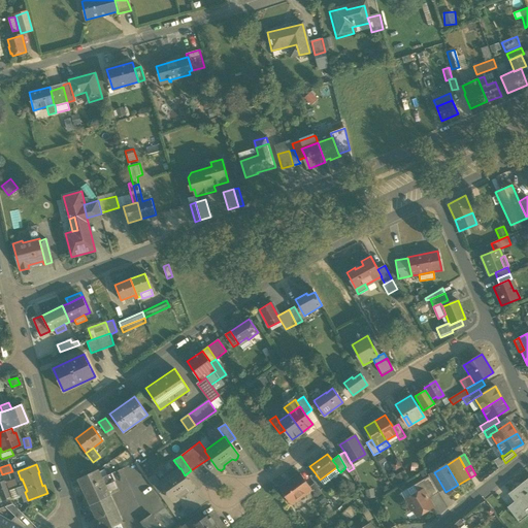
[(340,472),(336,467),(320,480),(324,485),(340,472)]
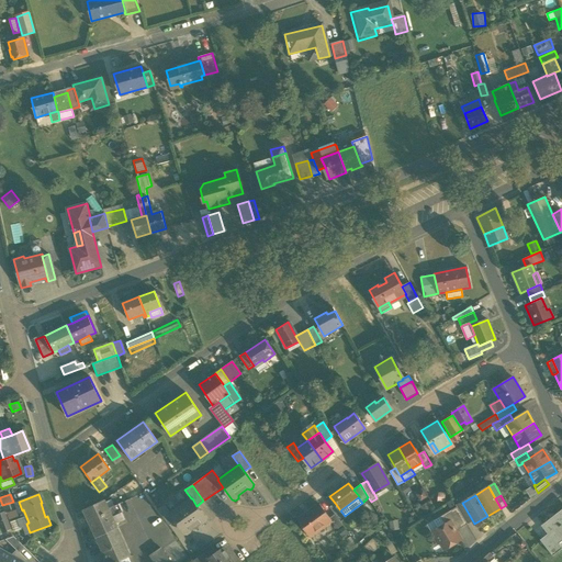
[(191,498),(181,506),(195,526),(200,523),(203,524),(205,521),(206,518),(197,506),(192,498),(191,498)]
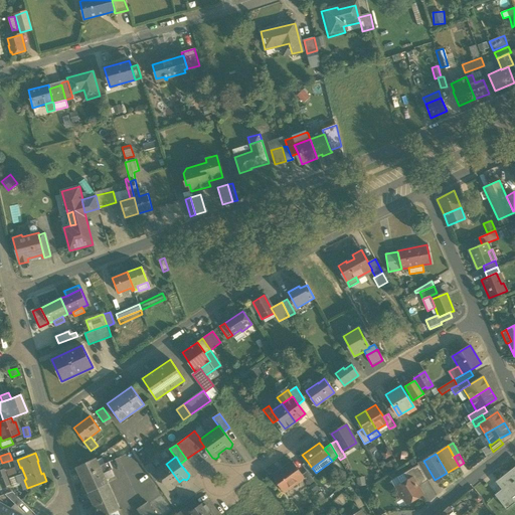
[(109,462),(100,466),(96,458),(76,467),(89,492),(108,484),(106,480),(103,474),(112,470),(112,469),(109,462)]
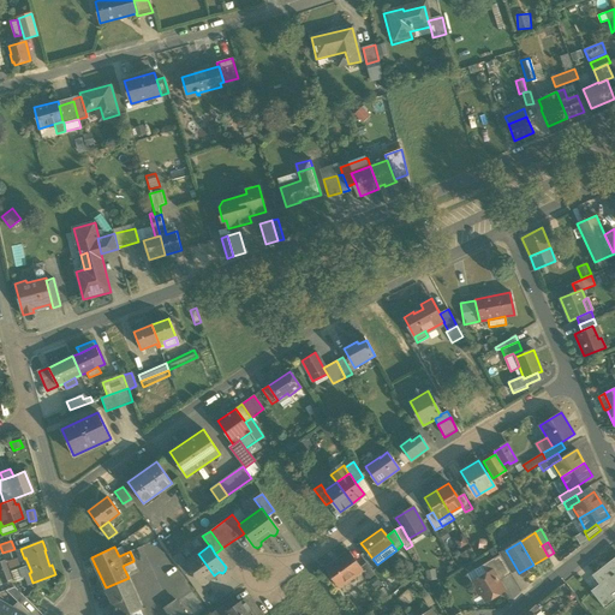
[(24,559),(21,549),(16,550),(18,557),(21,565),(21,567),(18,569),(21,578),(23,577),(24,579),(27,585),(33,583),(29,573),(31,572),(25,557),(24,559)]
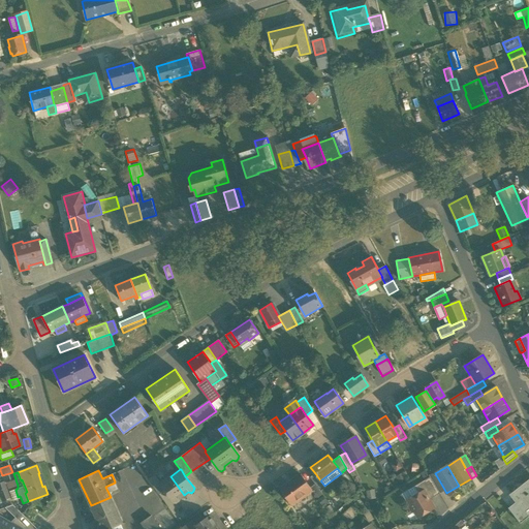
[(310,477),(315,485),(319,490),(324,486),(320,480),(315,473),(310,477)]
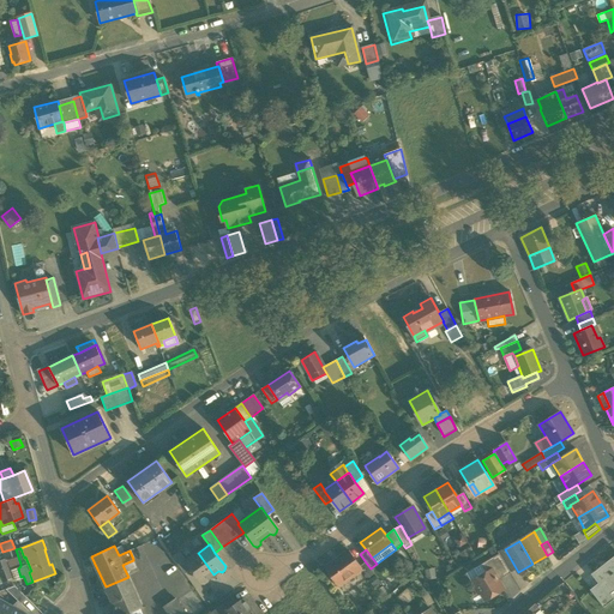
[(498,553),(499,554),(507,567),(513,564),(505,549),(498,553)]
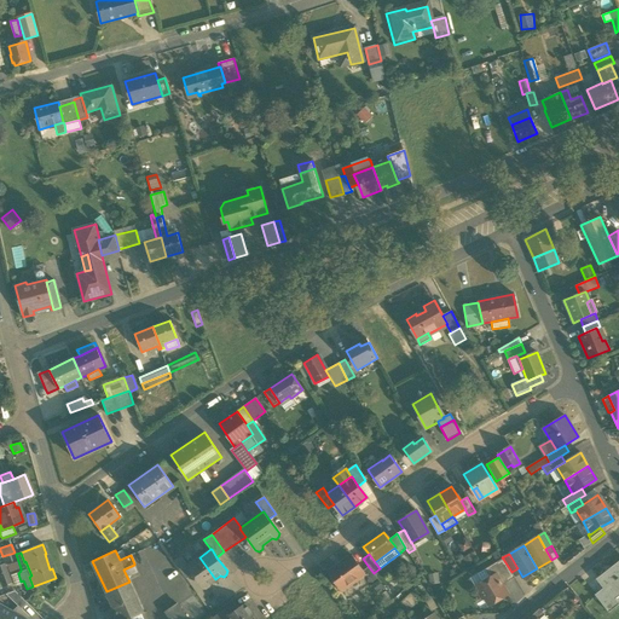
[(173,561),(186,578),(192,573),(187,566),(189,565),(181,555),(173,561)]
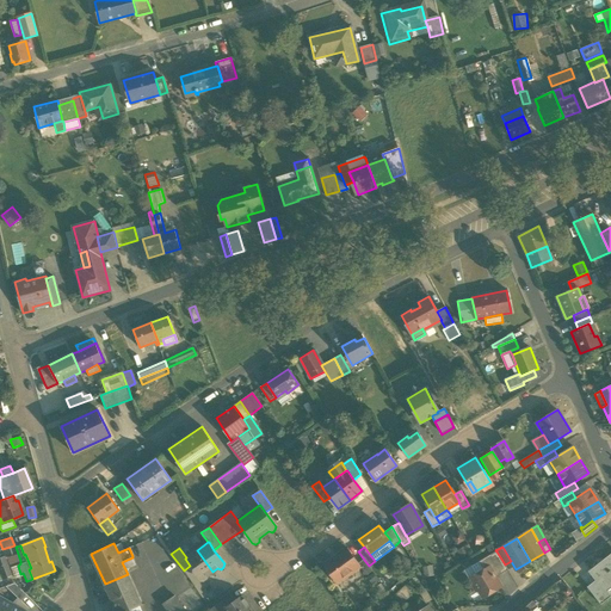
[(323,565),(337,584),(360,567),(358,563),(346,548),(323,565)]
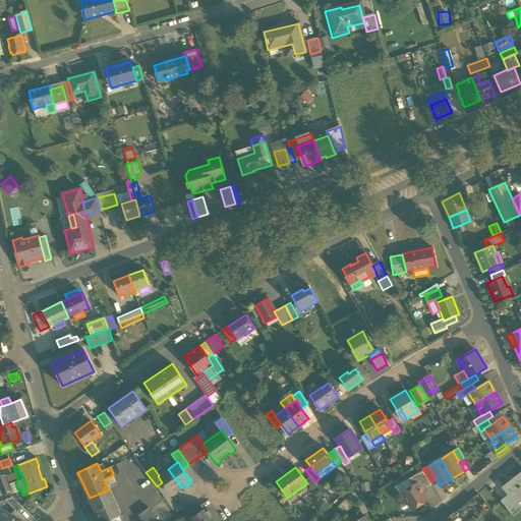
[(176,490),(181,487),(168,469),(159,475),(158,476),(162,482),(171,495),(174,496),(176,494),(176,490)]
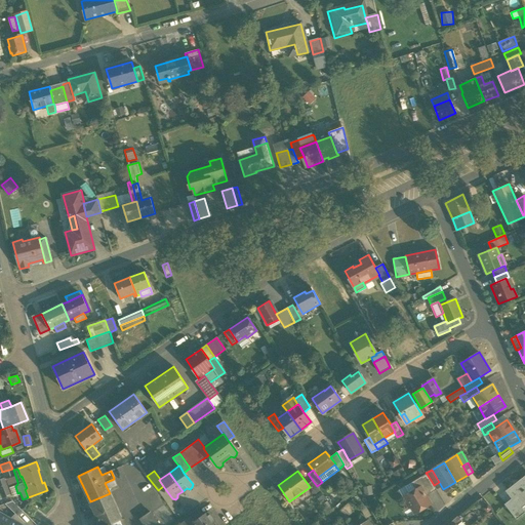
[(434,485),(427,474),(415,480),(419,487),(420,487),(426,496),(436,489),(434,485)]
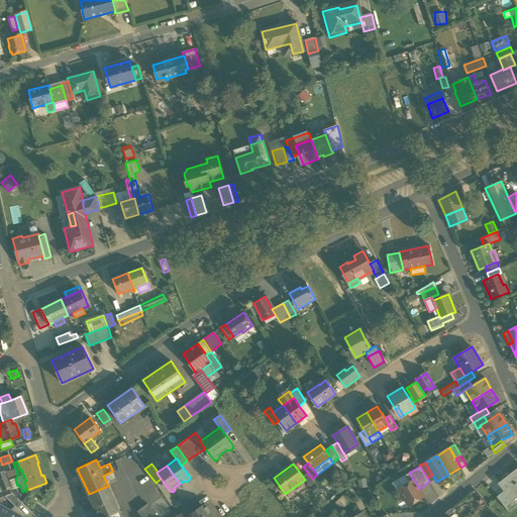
[(17,475),(15,469),(6,472),(8,478),(17,475)]
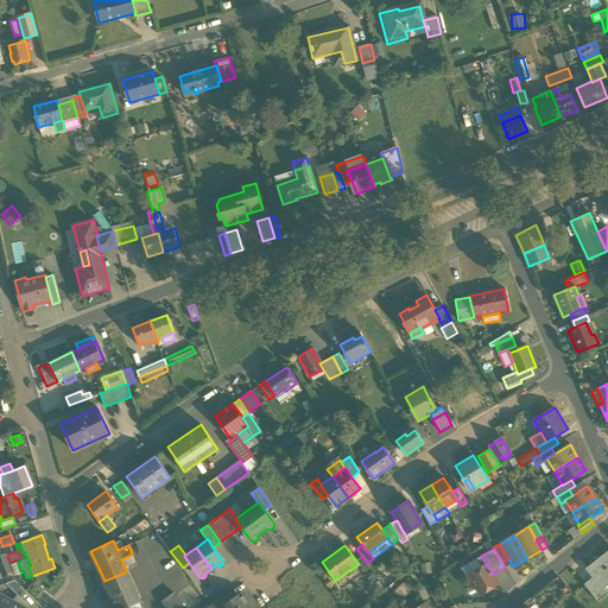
[(595,578),(601,586),(607,580),(607,552),(588,569),(595,578)]
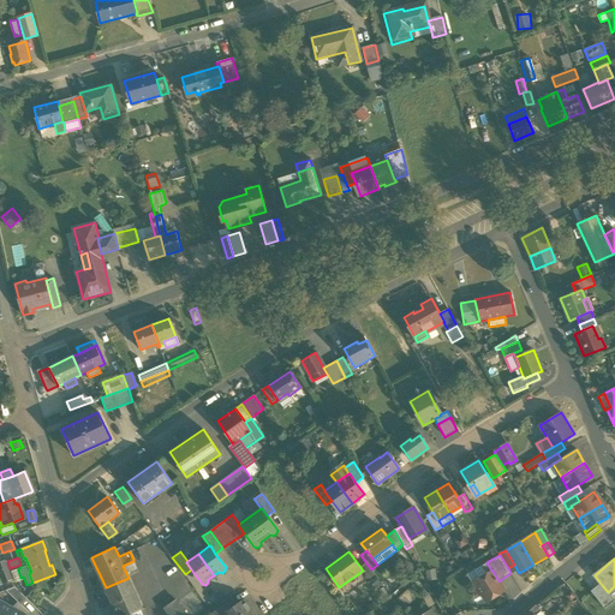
[(4,561),(0,561),(0,577),(3,584),(11,580),(4,561)]
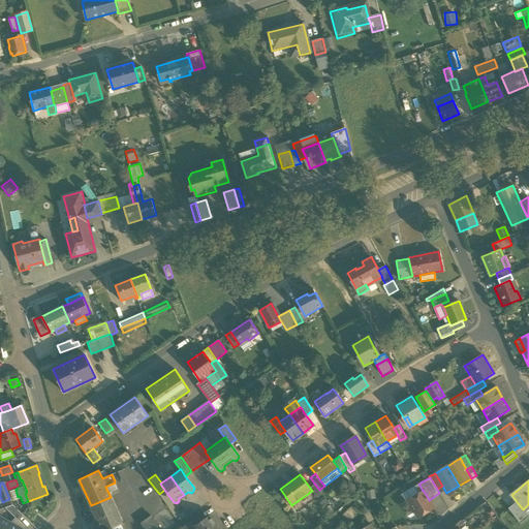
[(118,489),(115,483),(105,487),(109,493),(118,489)]
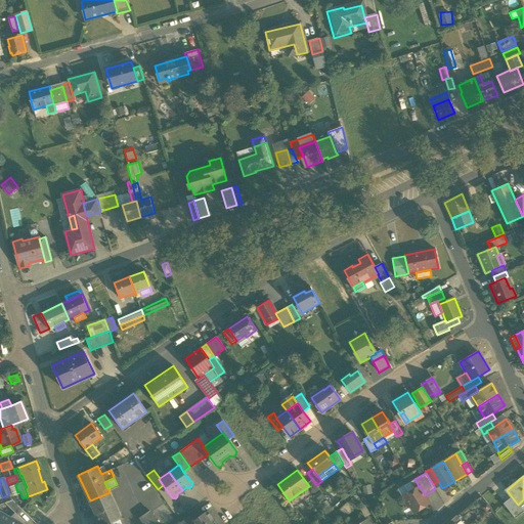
[(404,485),(408,492),(419,486),(415,479),(410,482),(404,485)]
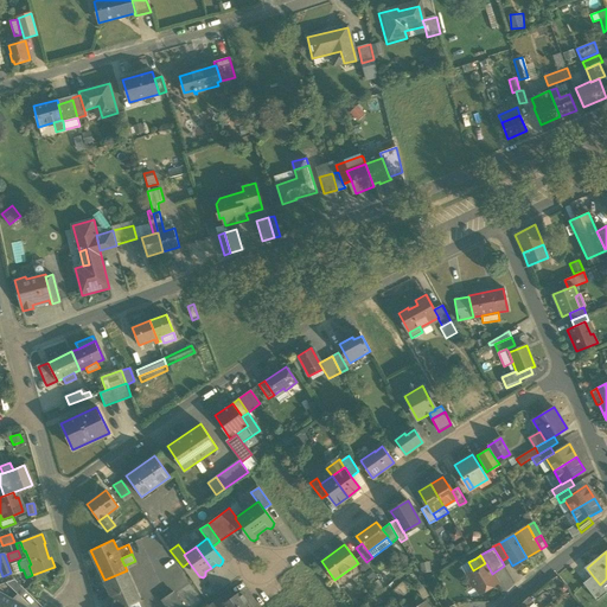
[(370,567),(366,562),(362,556),(356,560),(358,563),(364,572),(370,567)]
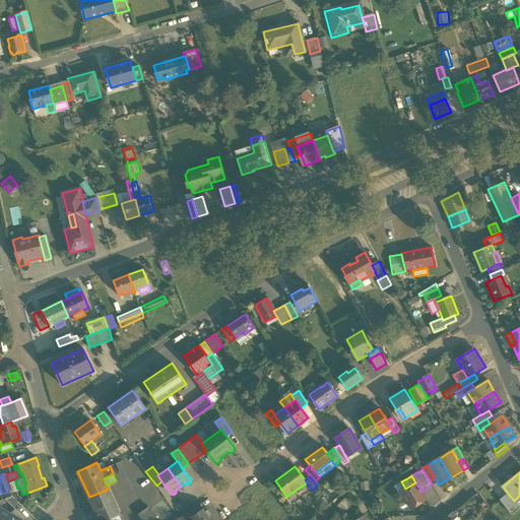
[(430,480),(432,484),(434,488),(439,484),(435,477),(430,480)]
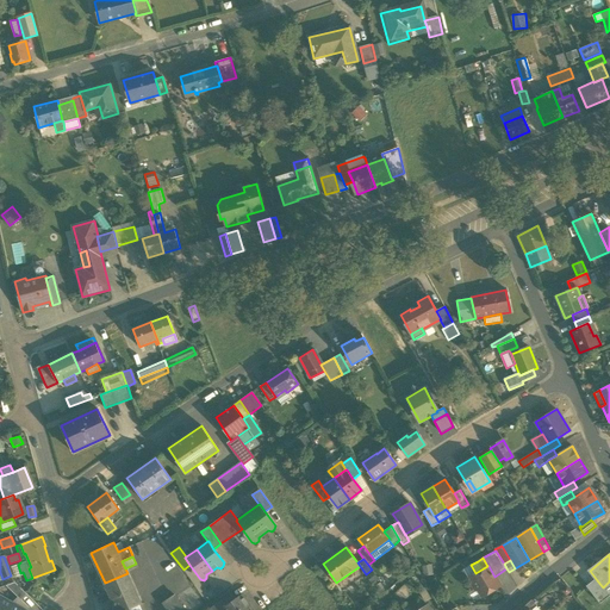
[(20,573),(18,565),(11,566),(14,578),(24,574),(23,572),(20,573)]
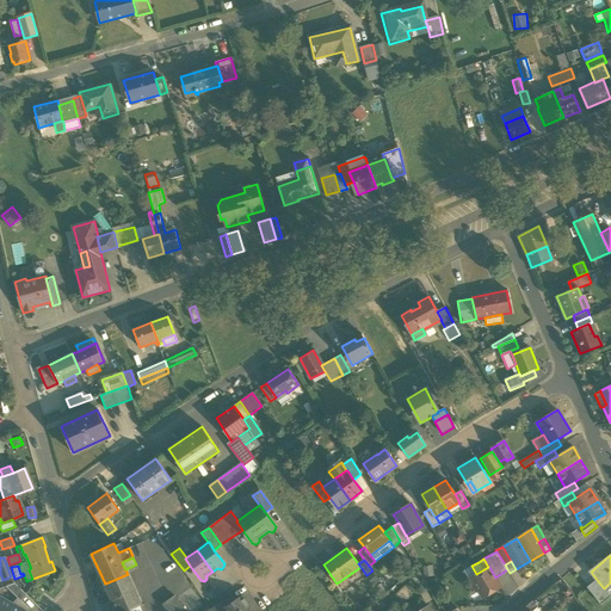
[(489,567),(488,567),(476,574),(470,578),(474,584),(473,587),(475,590),(479,591),(483,598),(501,587),(495,578),(489,567)]
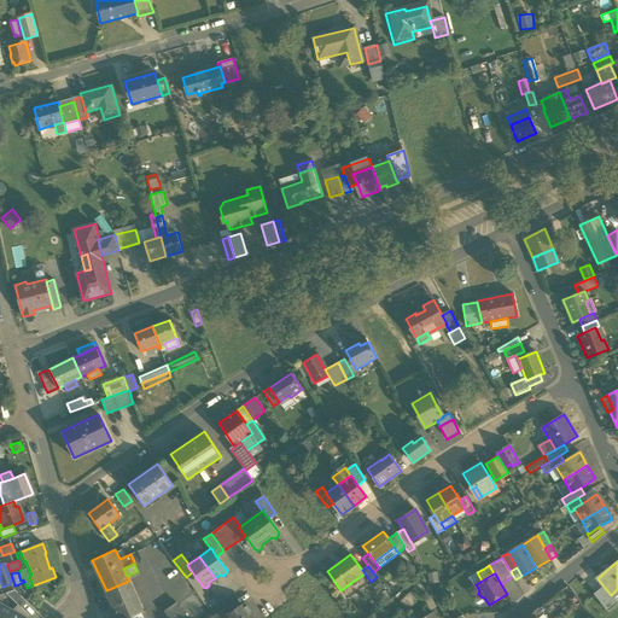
[(117,617),(127,617),(129,617),(140,612),(144,611),(129,581),(106,590),(117,617)]
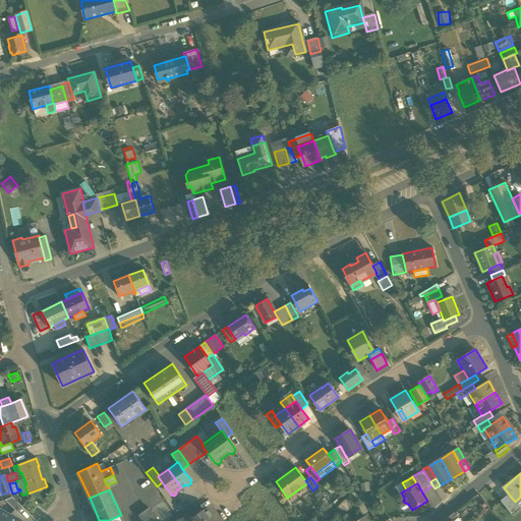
[(502,502),(512,515),(520,509),(516,504),(515,502),(510,496),(502,502)]
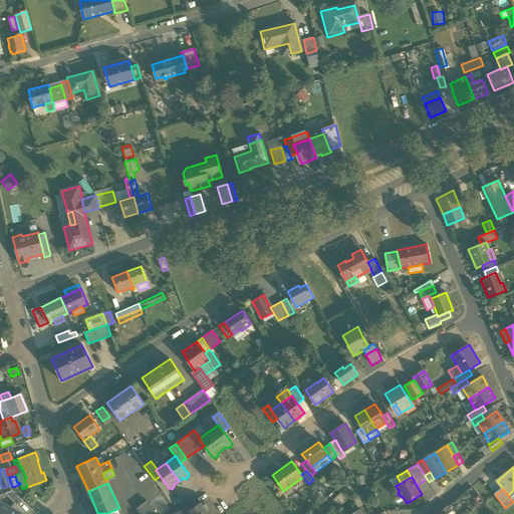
[(16,505),(17,505),(21,500),(11,491),(4,493),(16,505)]
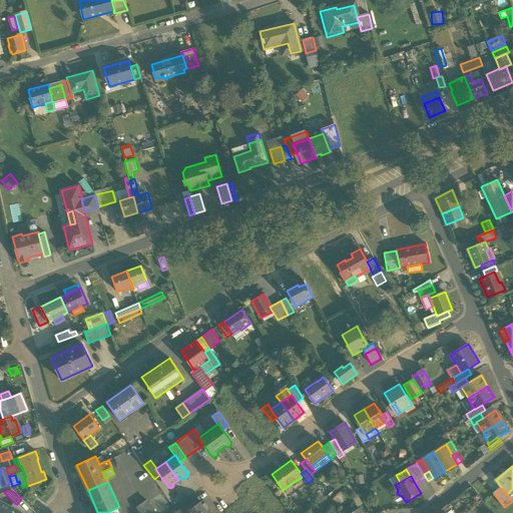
[(181,508),(184,512),(185,512),(187,512),(186,512),(197,504),(194,499),(181,508)]
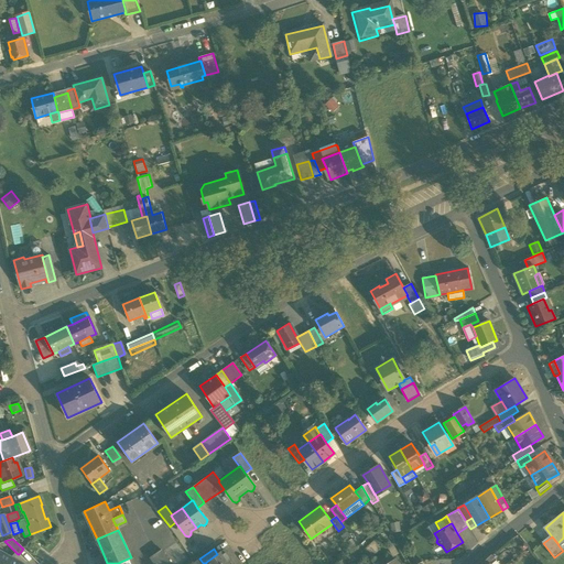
[(150,557),(153,563),(170,563),(161,550),(150,557)]
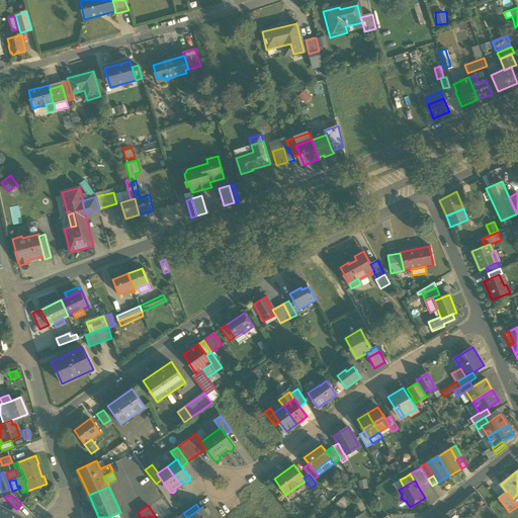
[(189,517),(214,517),(205,505),(199,509),(188,517),(189,517)]
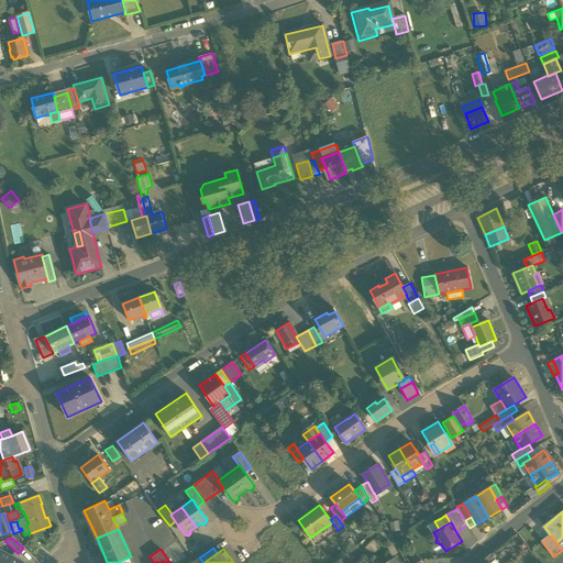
[(0,562),(19,562),(12,559),(0,551),(0,562)]
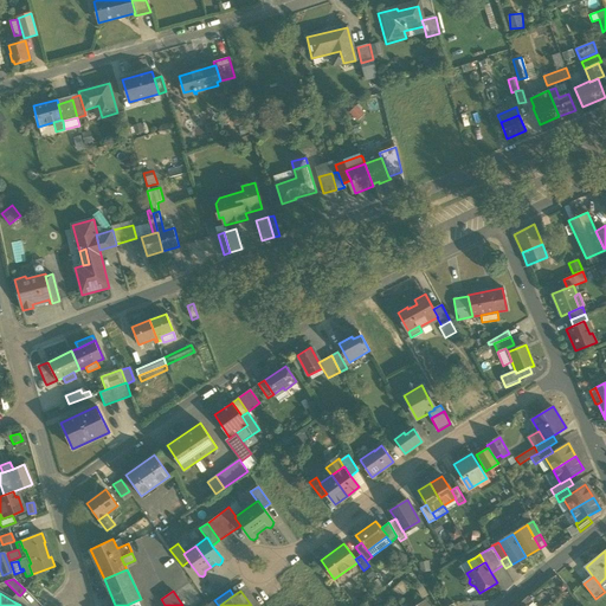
[(19,595),(13,601),(20,605),(26,605),(28,604),(20,595),(19,595)]
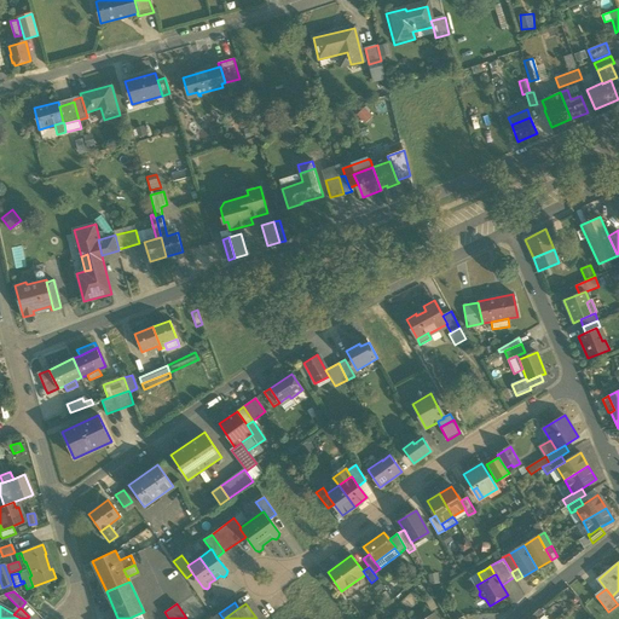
[(527,618),(539,618),(545,614),(539,608),(527,618)]
